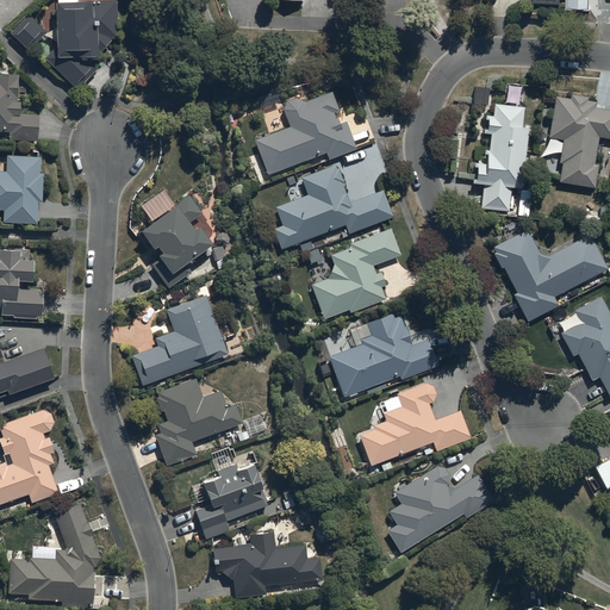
[(86,4),(86,6),(76,6),(76,0),(57,0),(57,7),(56,7),(57,48),(45,60),(78,91),(98,70),(93,66),(93,63),(98,63),(98,56),(113,41),(117,41),(117,2),(86,4)]
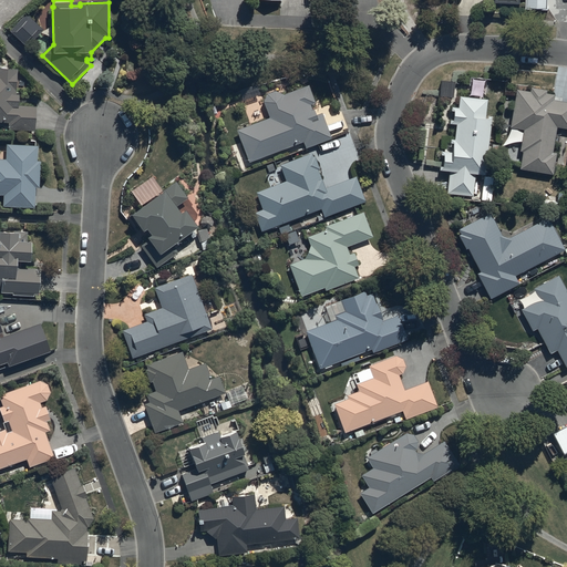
[(548,11),(548,0),(528,0),(528,10),(548,11)]
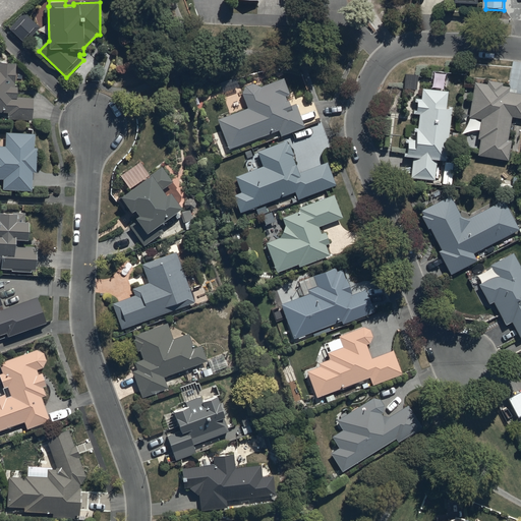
[(18,34),(26,41),(39,27),(23,13),(9,30),(16,36),(18,34)]
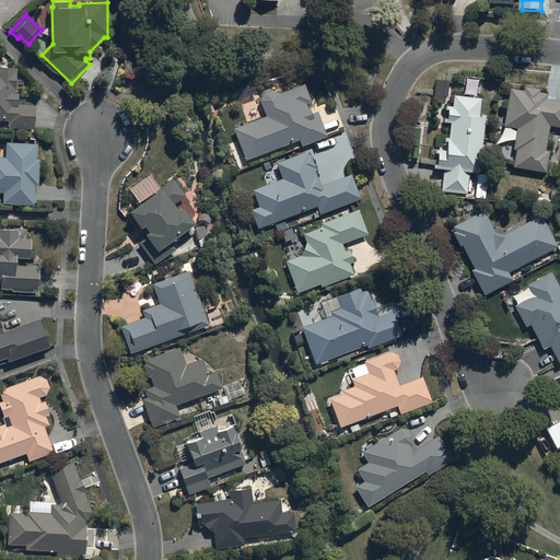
[(15,95),(16,70),(0,68),(0,121),(8,123),(8,129),(35,131),(36,107),(18,106),(19,95),(15,95)]
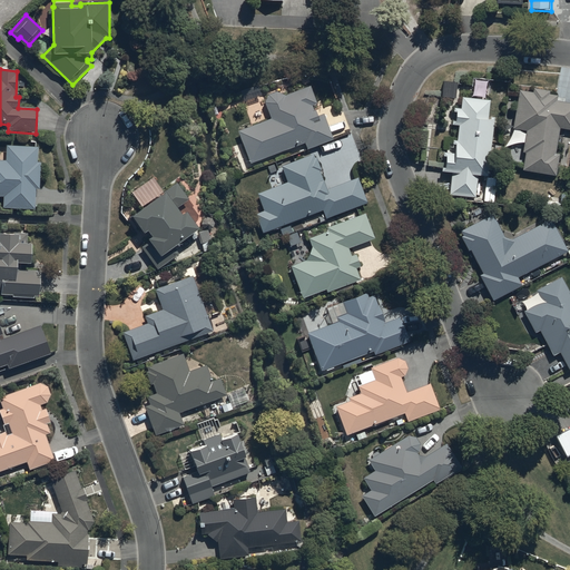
[(271,120),(237,133),(249,165),(304,145),(306,151),(333,141),(324,115),(317,117),(316,112),(314,114),(313,108),(317,106),(311,88),(285,98),(277,92),(269,96),(265,104),(271,120)]
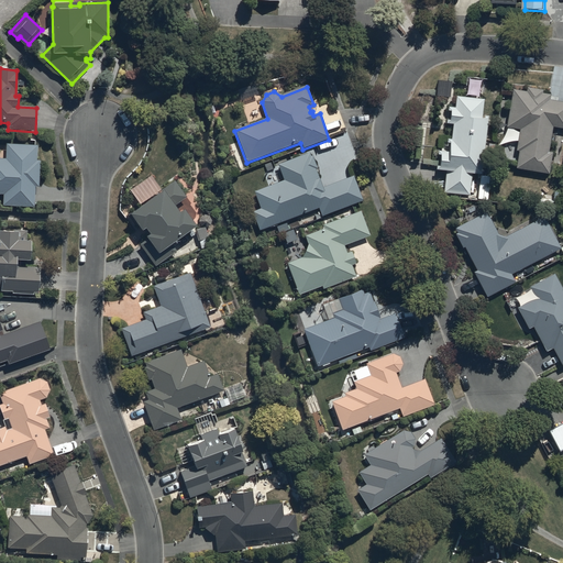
[(526,92),(514,91),(508,129),(520,131),(517,152),(520,152),(517,170),(550,175),(553,153),(549,153),(552,128),(562,129),(562,103),(549,102),(550,97),(542,96),(542,91),(527,89),(526,92)]
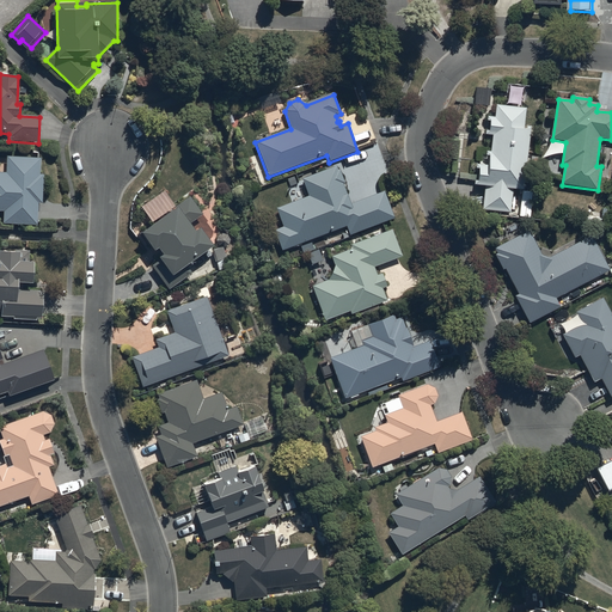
[(483,210),(510,213),(513,190),(525,191),(531,128),(525,127),(526,110),(496,106),(495,118),(482,117),(481,128),(485,128),(485,135),(491,136),(490,153),(482,152),(481,165),(476,165),(475,170),(478,170),(477,182),(475,182),(475,187),(484,188),(483,210)]
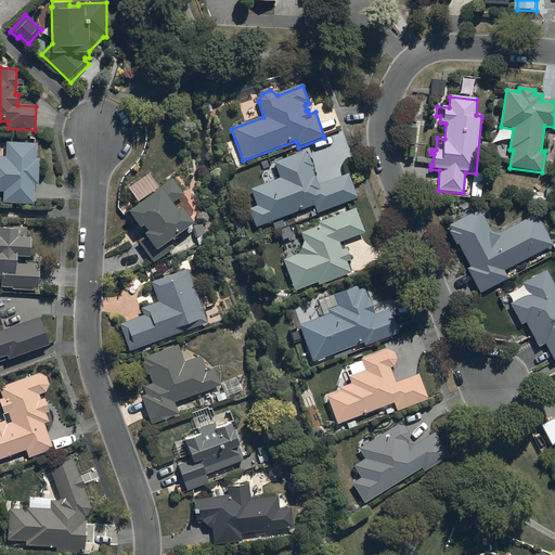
[(0,192),(3,192),(2,204),(34,205),(35,186),(38,186),(39,159),(37,159),(37,145),(0,143),(0,192)]
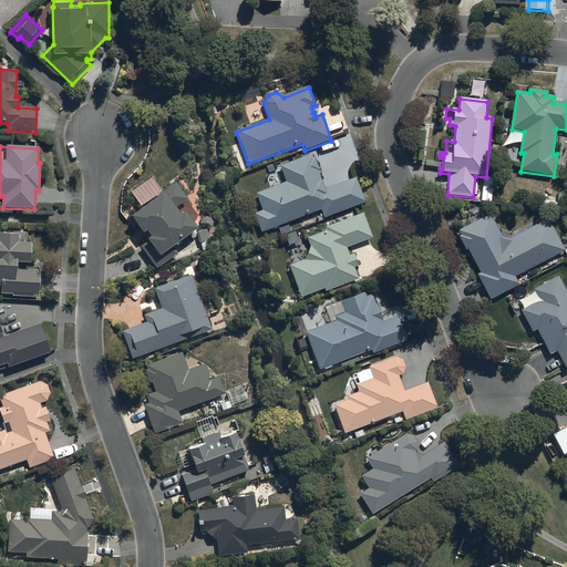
[(261,234),(321,212),(323,219),(366,204),(356,177),(325,189),(319,172),(320,172),(315,157),(312,158),(311,155),(279,166),(280,169),(266,174),(271,188),(256,194),(263,213),(255,215),(261,234)]
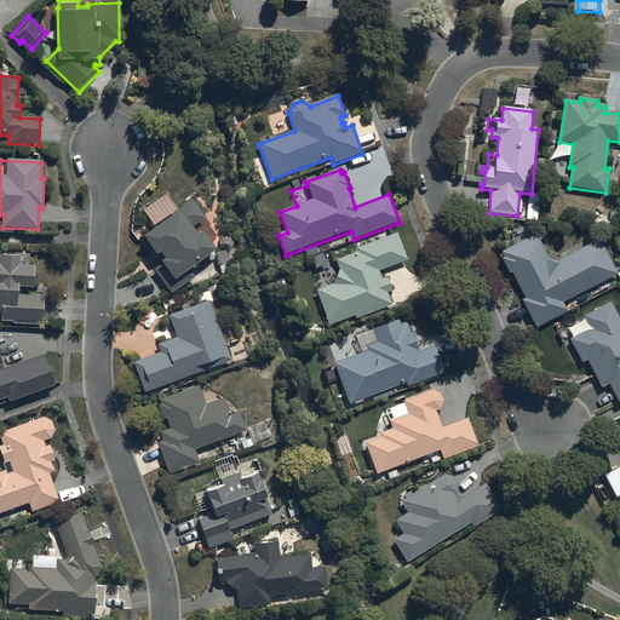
[(178,212),(166,195),(143,211),(156,229),(143,239),(156,257),(160,254),(165,260),(160,263),(161,264),(153,270),(171,296),(196,279),(190,271),(217,253),(202,234),(197,237),(191,229),(206,218),(194,201),(190,204),(178,212)]
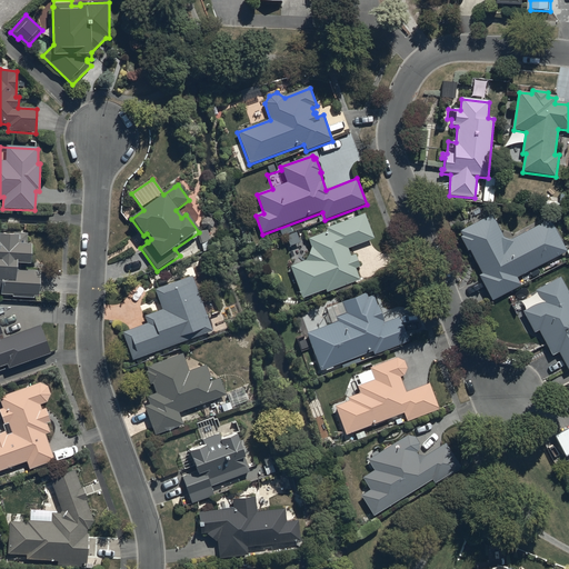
[(373,240),(365,215),(322,230),(323,232),(308,239),(311,247),(305,261),(290,268),(302,298),(326,289),(328,295),(335,291),(337,295),(352,288),(351,285),(360,281),(356,270),(360,268),(355,255),(351,257),(348,250),(373,240)]
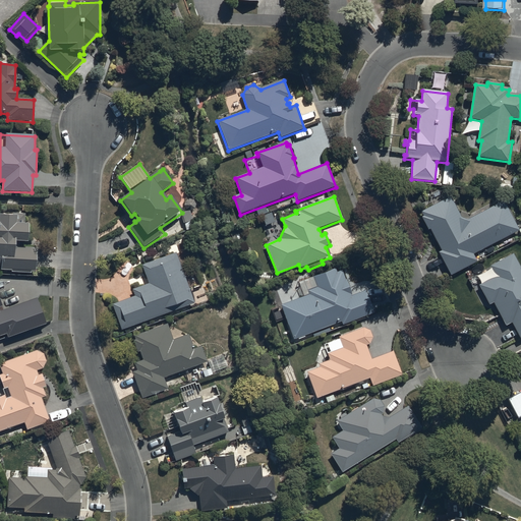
[(473,255),(519,232),(504,201),(469,220),(462,219),(451,198),(421,213),(423,217),(421,218),(427,230),(430,229),(443,252),(439,254),(450,277),(477,263),(473,255)]
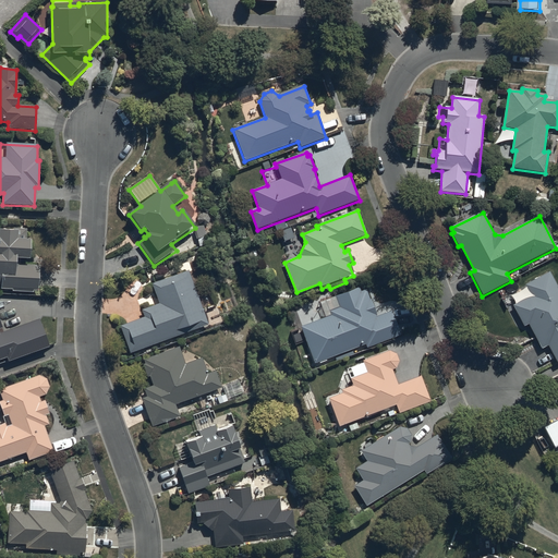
[(0,284),(1,284),(0,290),(12,291),(12,293),(33,293),(33,291),(38,292),(39,268),(35,268),(35,265),(23,265),(23,262),(29,262),(31,241),(27,241),(27,230),(0,229),(0,284)]
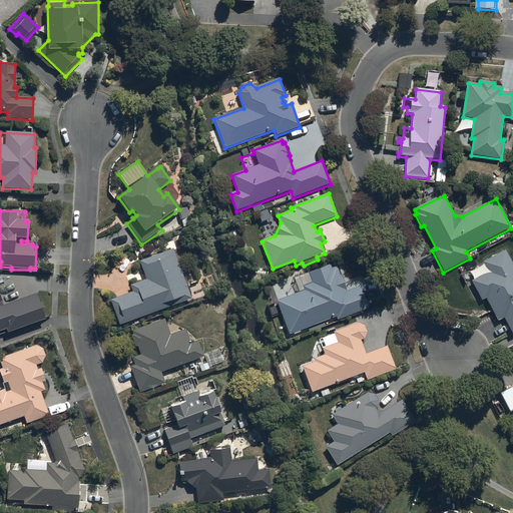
[(173,248),(139,262),(145,281),(128,287),(131,294),(110,302),(120,327),(192,300),(173,248)]
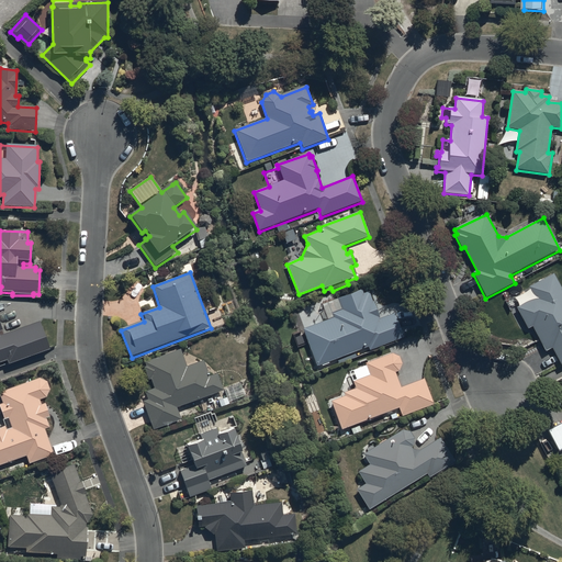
[(561,292),(552,274),(528,288),(535,300),(517,308),(528,329),(532,327),(546,352),(552,349),(561,368),(561,367),(561,292)]
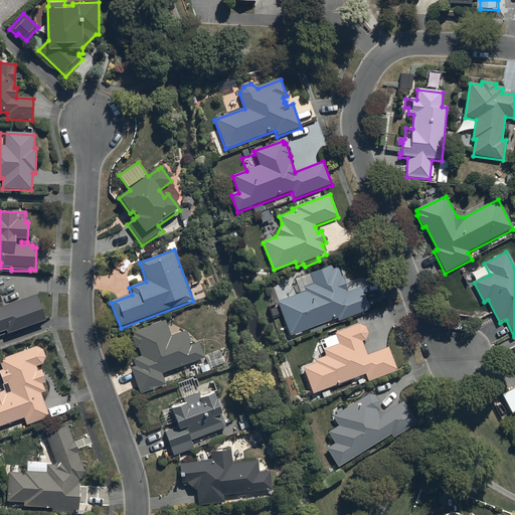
[(305,292),(278,303),(291,337),(296,335),(296,336),(309,331),(310,333),(327,327),(326,323),(338,319),(339,323),(370,311),(361,288),(348,293),(339,268),(332,270),(331,266),(309,274),(313,286),(304,289),(305,292)]
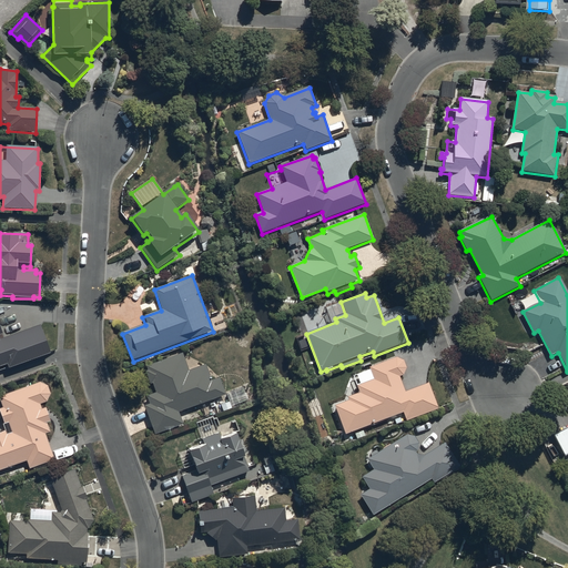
[(9,367),(50,353),(40,325),(1,338),(0,335),(0,334),(3,333),(0,324),(0,365),(8,363),(9,367)]
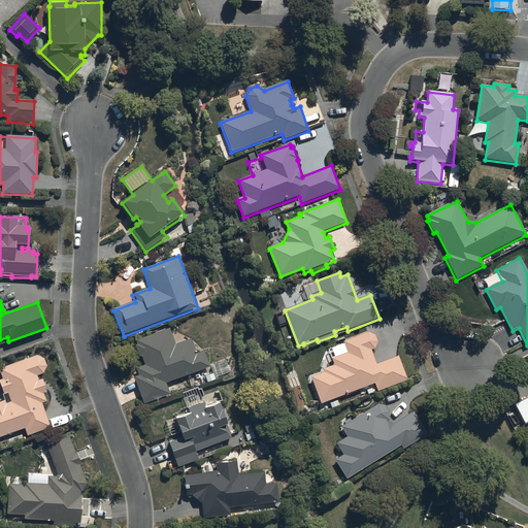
[(183,378),(209,368),(203,352),(197,355),(191,338),(175,344),(169,329),(134,342),(142,364),(135,366),(139,376),(134,378),(144,405),(187,389),(183,378)]
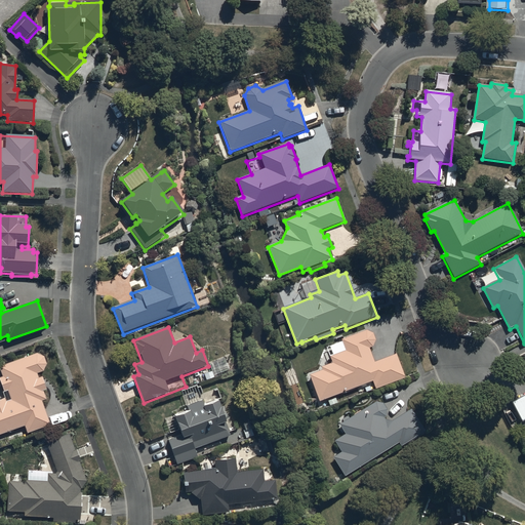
[(322,371),(309,376),(318,403),(359,388),(361,396),(406,379),(397,355),(374,363),(369,349),(372,348),(376,341),(374,335),(366,330),(341,340),(344,347),(339,349),(341,353),(330,357),(332,364),(321,368),(322,371)]
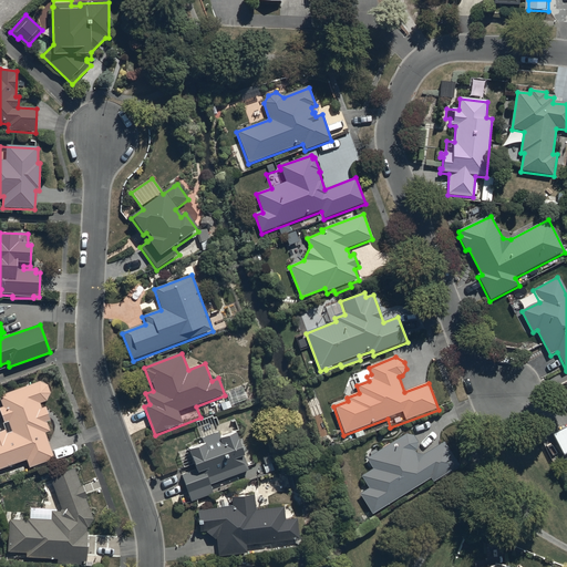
[(29,468),(54,460),(52,451),(45,434),(50,433),(47,423),(50,422),(45,409),(42,410),(40,405),(45,403),(50,395),(49,387),(40,382),(0,395),(0,401),(2,406),(0,406),(0,412),(4,423),(8,422),(11,432),(7,434),(6,431),(0,432),(0,471),(27,462),(29,468)]
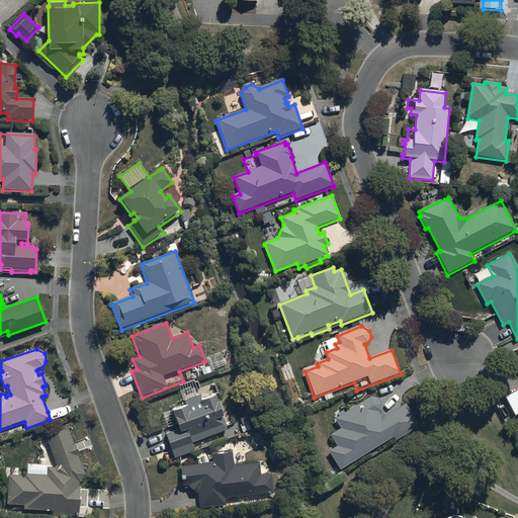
[(234,354),(224,358),(228,368),(238,364),(234,354)]
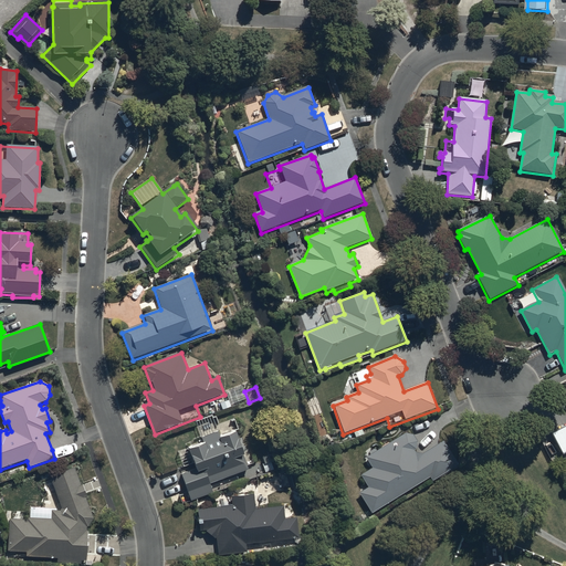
[(565,426),(551,435),(562,456),(565,453),(565,426)]
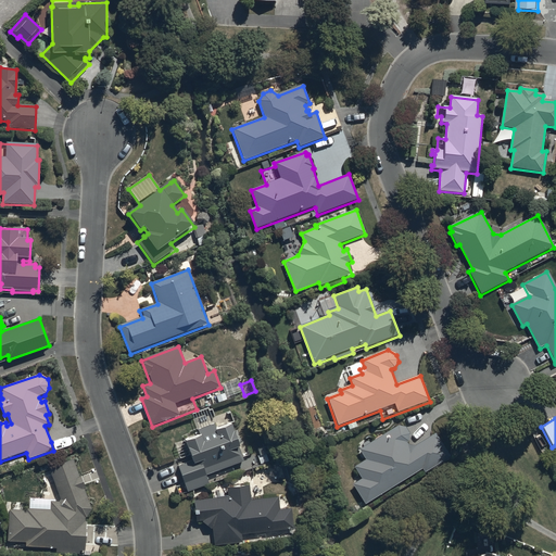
[(216,431),(214,424),(198,430),(200,436),(185,442),(192,462),(178,467),(188,493),(209,485),(205,477),(244,462),(230,426),(216,431)]
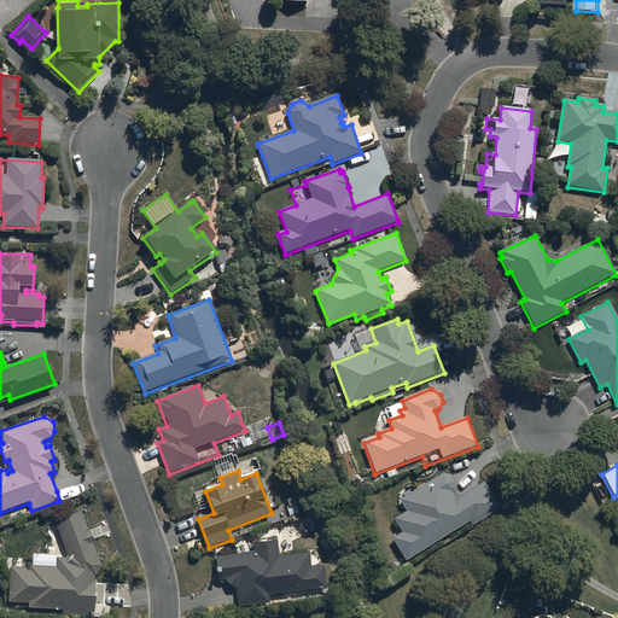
[(452,476),(442,474),(400,501),(406,512),(394,519),(402,532),(391,540),(406,561),(470,522),(473,528),(501,509),(484,483),(461,497),(453,495),(452,493),(456,483),(452,476)]
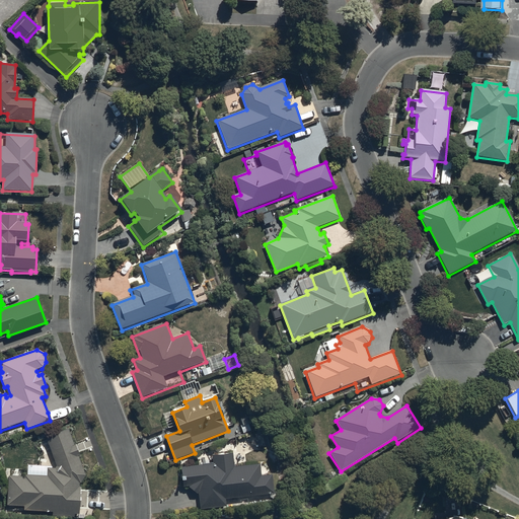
[(23,477),(21,477),(22,471),(12,471),(11,477),(8,476),(6,506),(24,507),(23,512),(52,513),(52,518),(66,518),(74,518),(75,515),(79,516),(81,486),(86,477),(78,458),(80,457),(76,446),(74,447),(68,430),(46,439),(56,465),(54,469),(48,468),(47,476),(24,474),(23,477)]
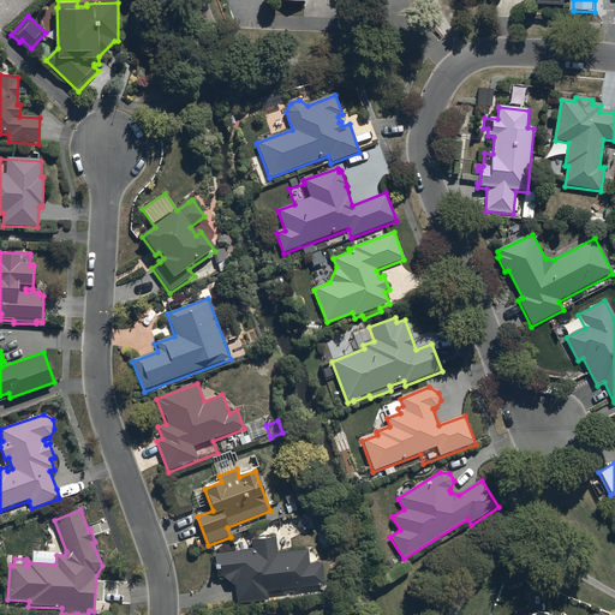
[(252,551),(215,554),(215,578),(225,578),(230,585),(236,586),(237,604),(269,602),(268,592),(326,587),(323,563),(310,565),(309,550),(278,553),(276,538),(251,541),(252,551)]
